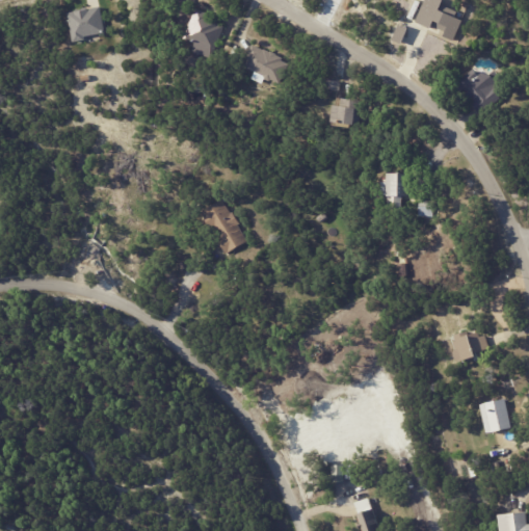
[(420,0),(413,20),(441,31),(439,35),(450,40),(458,19),(451,16),(453,10),(438,4),(440,0),(420,0)]
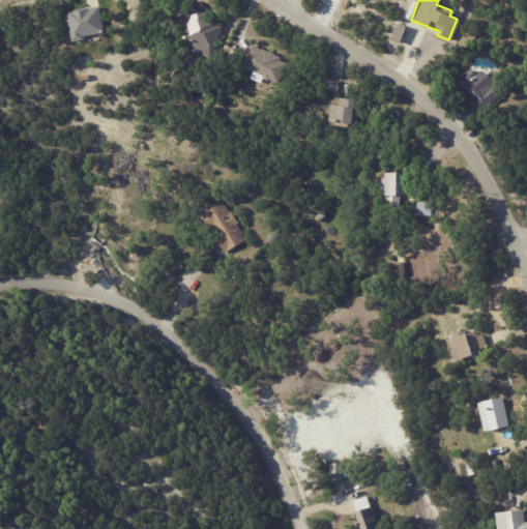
[(96,32),(81,35),(82,38),(70,40),(64,11),(71,10),(71,8),(85,6),(86,8),(97,5),(103,31),(96,32)]
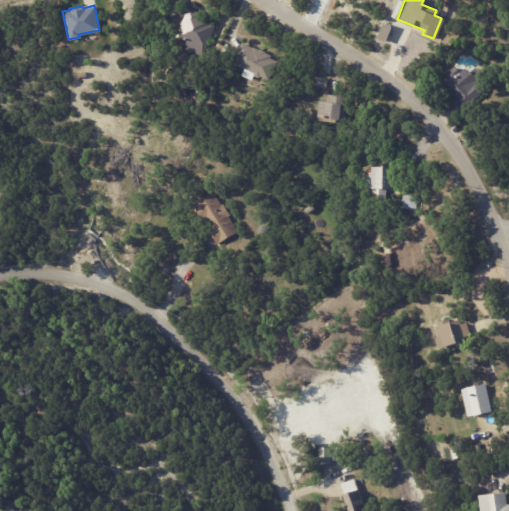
[(198,11),(201,12),(199,17),(208,21),(207,22),(214,25),(204,50),(197,46),(197,45),(175,36),(187,7),(198,11)]
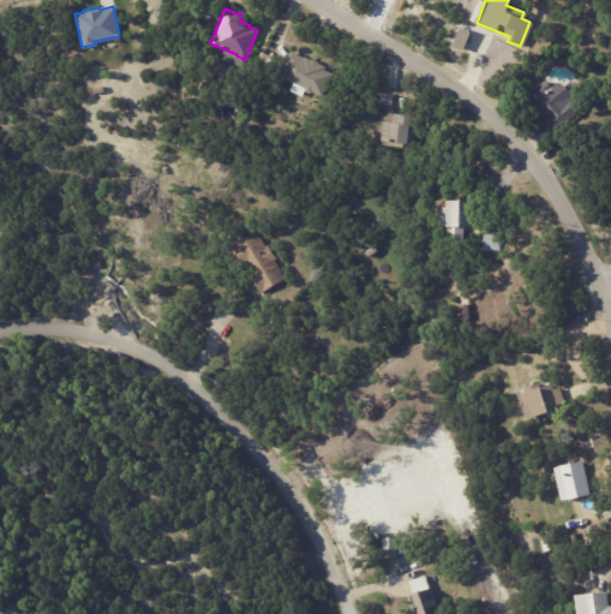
[(467,31),(456,27),(449,46),(460,49),(467,31)]
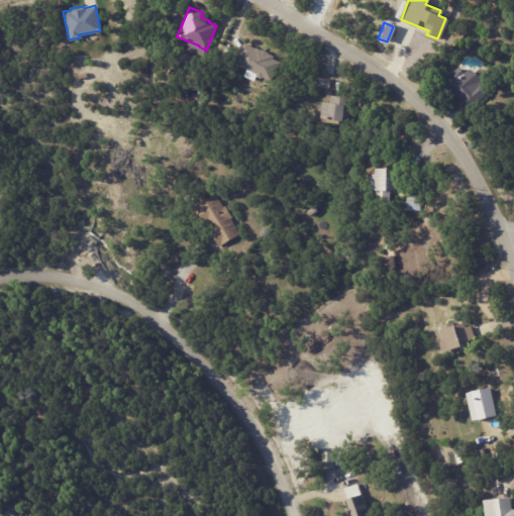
[(264,50),(267,52),(267,53),(273,56),(272,59),(279,62),(271,80),(263,77),(260,78),(255,76),(254,73),(234,65),(238,55),(237,55),(243,42),(254,47),(254,46),(261,49),(261,48),(264,50)]
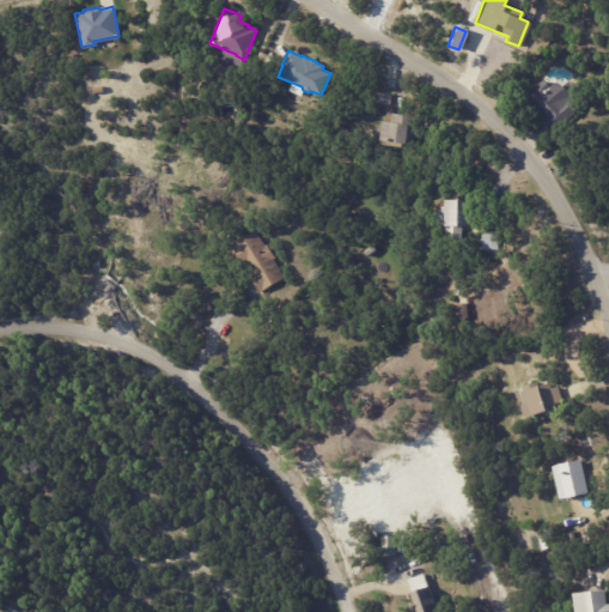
[(550,86),(548,89),(559,102),(570,94),(578,103),(572,108),(576,114),(553,133),(541,117),(544,115),(542,111),(537,115),(531,107),(535,104),(533,102),(529,104),(522,95),(543,78),(550,86)]
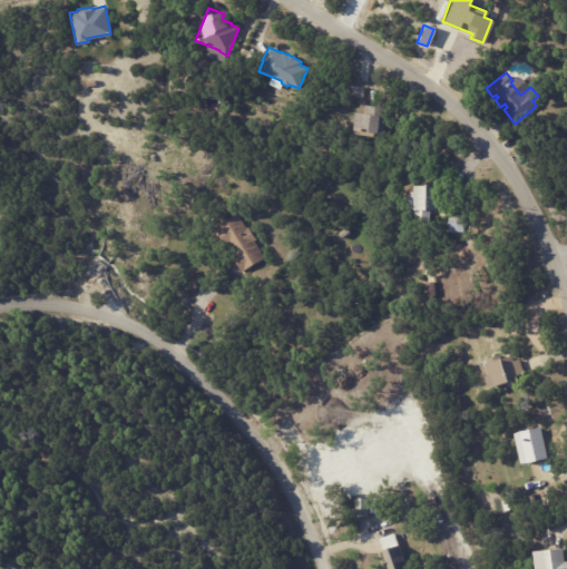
[(349,85),(363,87),(362,94),(360,96),(350,95),(348,91),(349,85)]
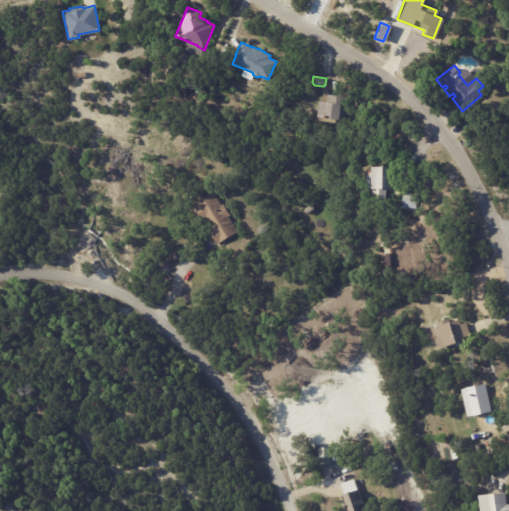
[(329,94),(346,96),(343,120),(317,117),(319,100),(326,101),(327,94),(329,94)]
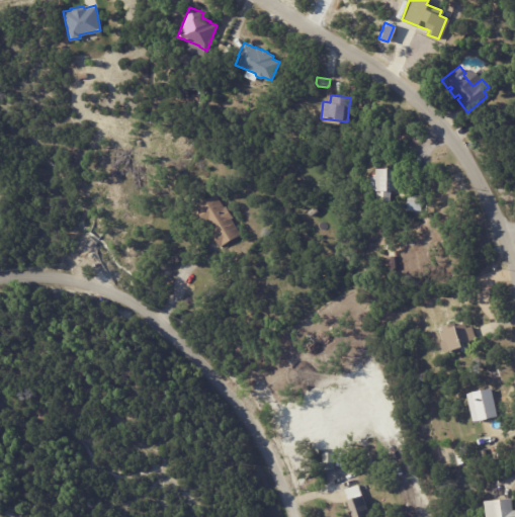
[(390,168),(398,168),(397,190),(389,190),(389,202),(374,202),(374,190),(367,190),(368,176),(372,176),(372,183),(374,183),(374,168),(390,168)]
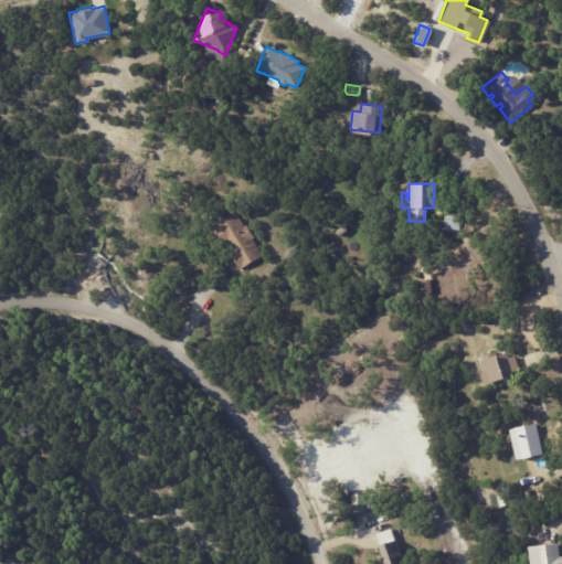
[(239,268),(230,254),(232,253),(225,242),(223,243),(212,225),(234,212),(242,225),(244,224),(252,236),(250,237),(260,255),(239,268)]
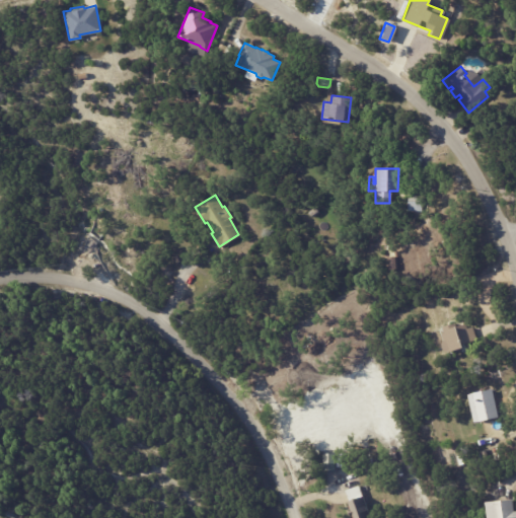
[(408,196),(422,196),(421,211),(407,210),(407,196),(408,196)]
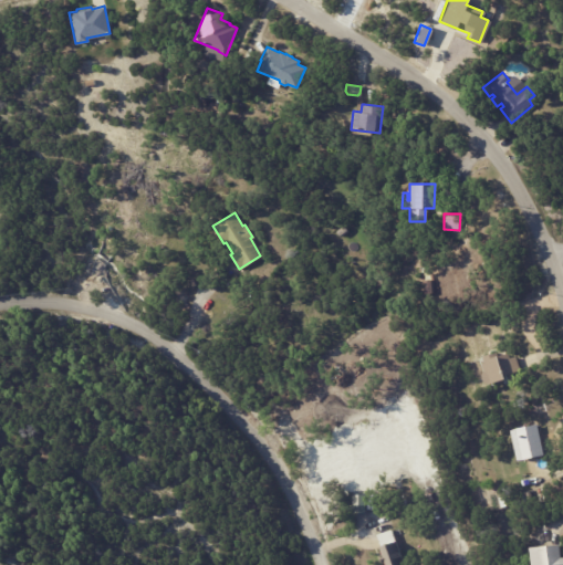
[(343,228),(345,231),(337,237),(335,233),(343,228)]
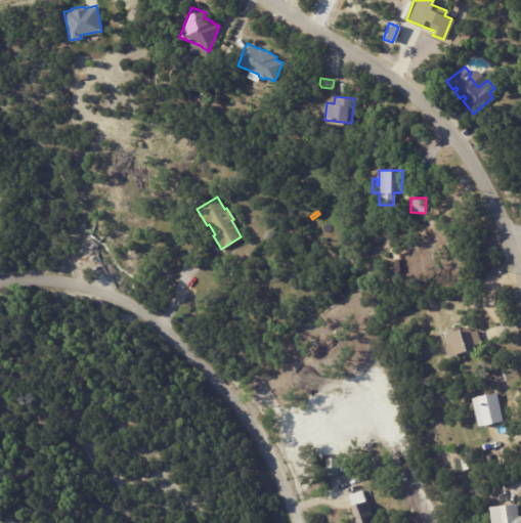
[(477,331),(481,343),(465,348),(467,351),(448,356),(444,344),(447,343),(445,337),(447,336),(446,330),(459,325),(460,330),(471,327),(472,331),(477,330),(477,331)]
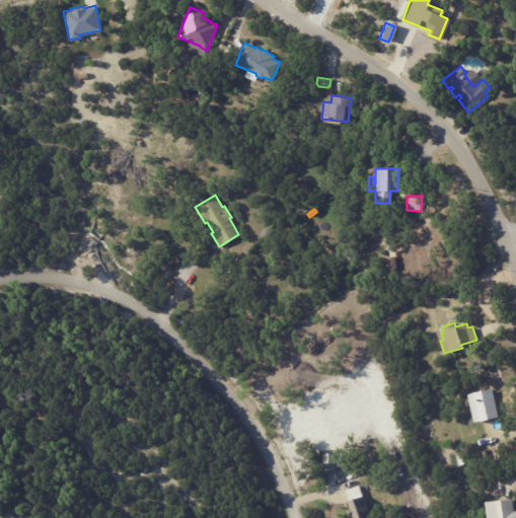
[(494,399),(498,417),(473,422),(467,394),(492,388),(494,399)]
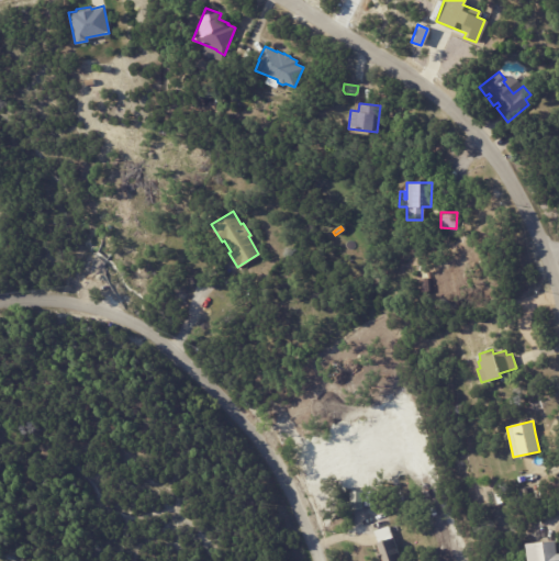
[(388,536),(384,525),(371,529),(375,539),(388,536)]
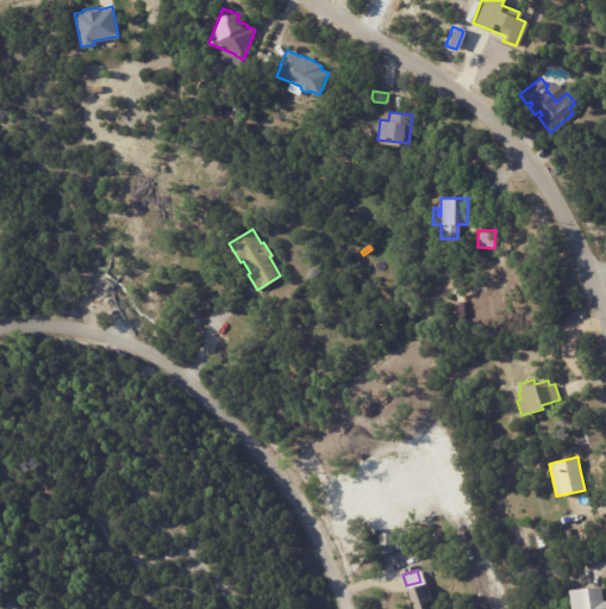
[(407,590),(407,589),(425,583),(433,607),(428,608),(414,608),(413,604),(411,606),(408,600),(411,598),(407,590)]
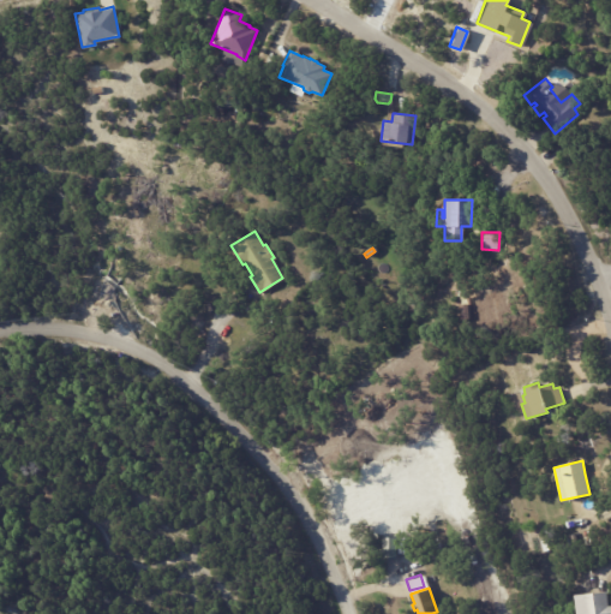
[(610,613),(575,613),(574,595),(605,591),(606,606),(610,604),(610,613)]
